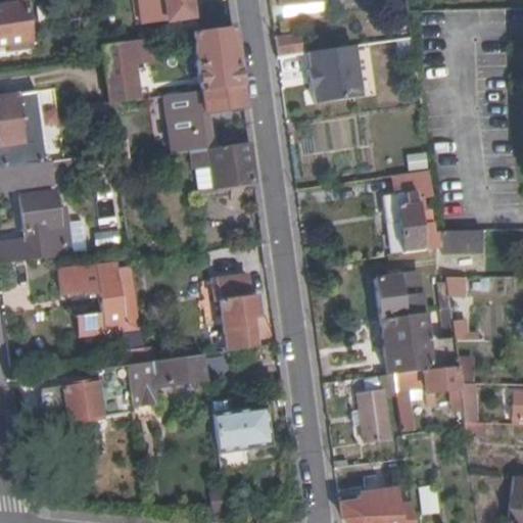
[(164,20),(161,0),(136,0),(140,24),(164,20)]
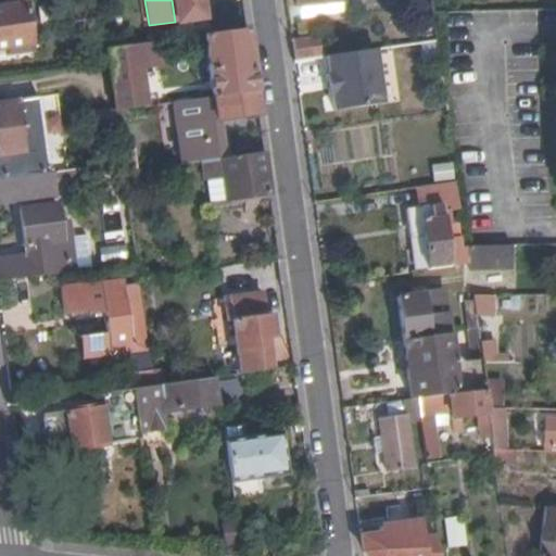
[(172,0),(175,22),(202,19),(199,0),(172,0)]
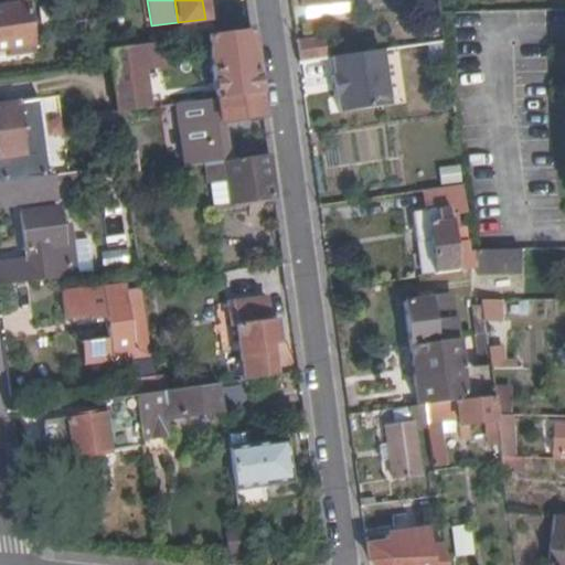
[(27,2),(0,6),(0,46),(32,43),(27,2)]
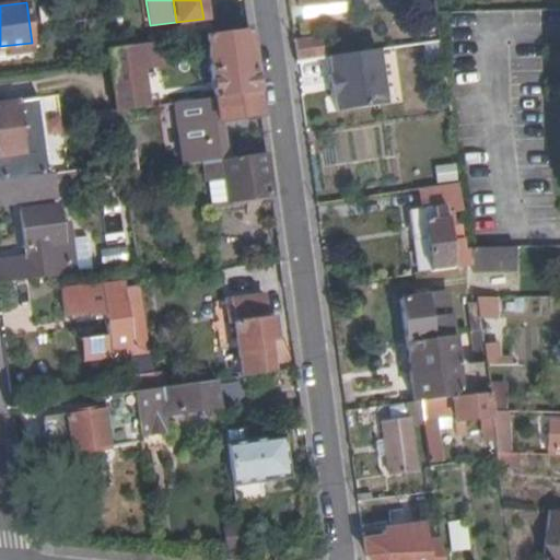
[(212,96),(255,91),(246,28),(203,34),(209,72),(199,73),(200,79),(209,78),(212,96)]
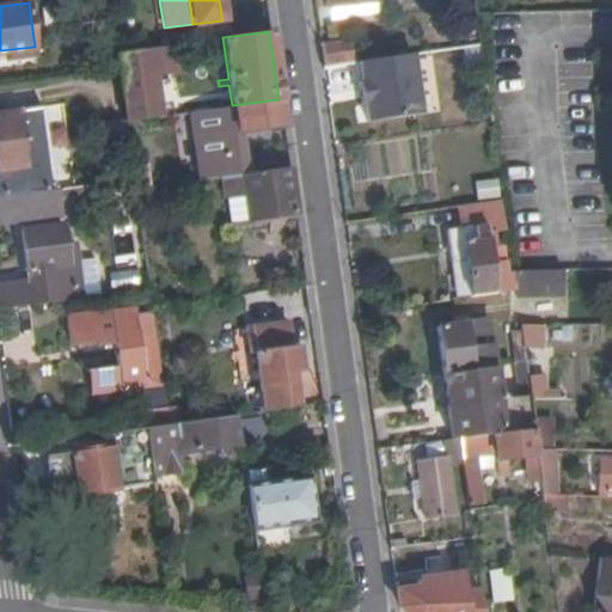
[(319,46),(323,69),(357,63),(354,44),(342,46),(341,41),(319,46)]
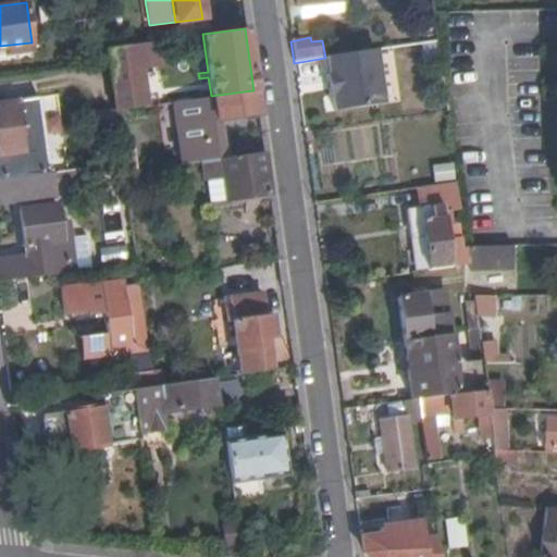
[(106,47),(108,61),(114,111),(145,107),(139,67),(159,65),(155,40),(106,47)]
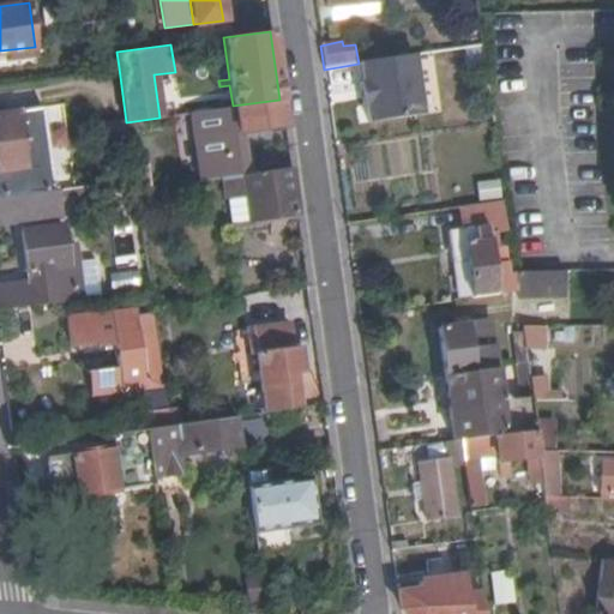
[(416,55),(362,64),(366,82),(362,83),(366,106),(369,106),(372,122),(426,114),(416,55)]
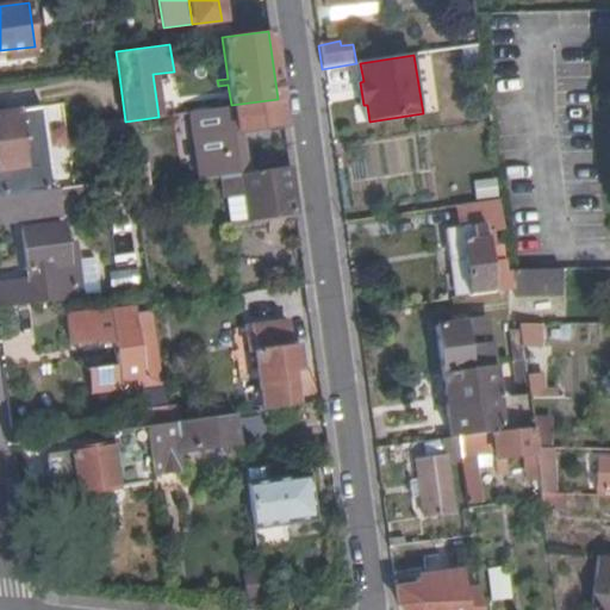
[(234,134),(282,126),(278,99),(231,105),(213,109),(215,122),(217,134),(234,131),(234,134)]
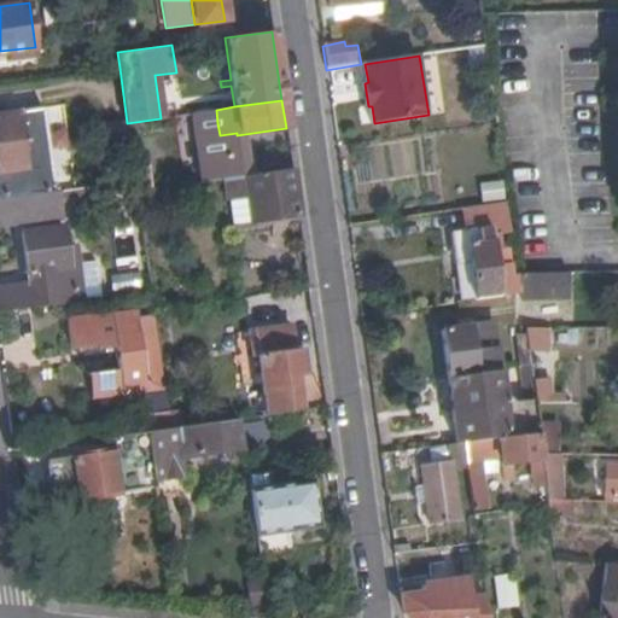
[(172,104),(173,116),(191,114),(188,101),(172,104)]
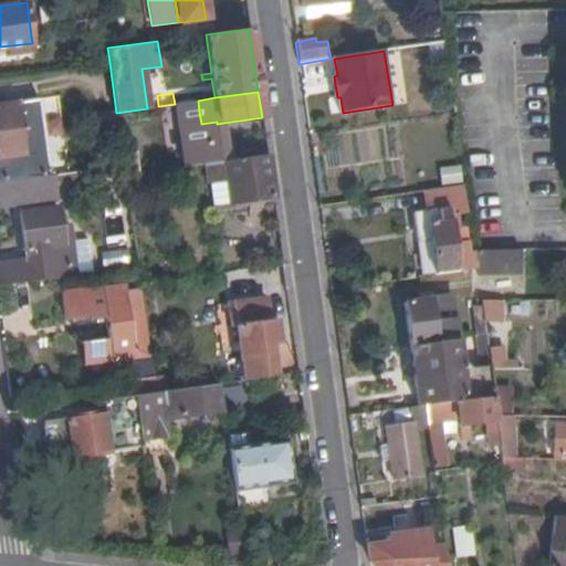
[(0,180),(28,177),(52,174),(50,160),(48,146),(41,100),(18,103),(17,96),(9,97),(9,104),(0,104),(0,180)]
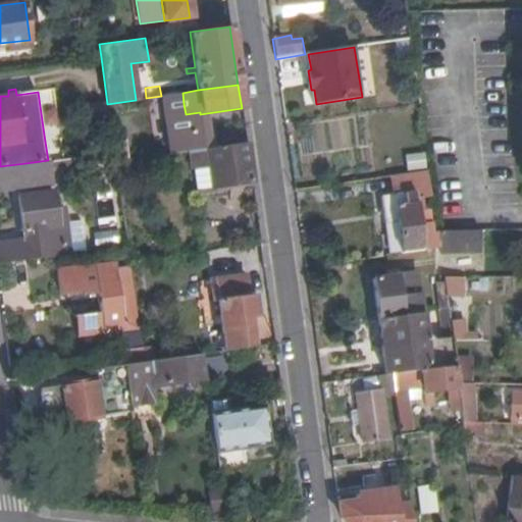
[(171,105),(184,104),(183,93),(170,95),(171,105)]
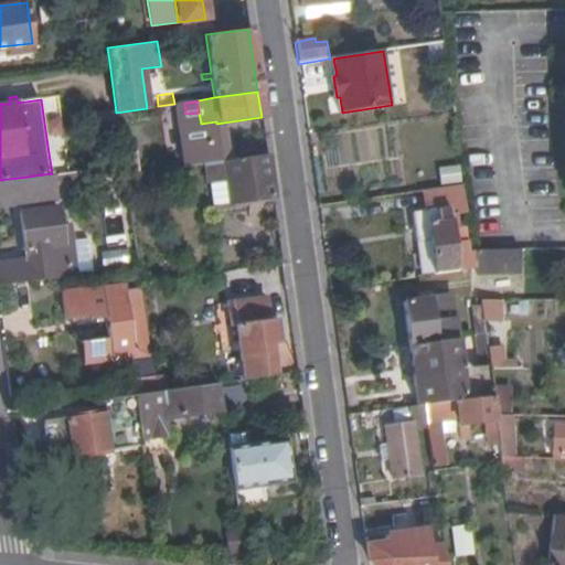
[(222,160),(251,156),(247,140),(220,145),(222,160)]
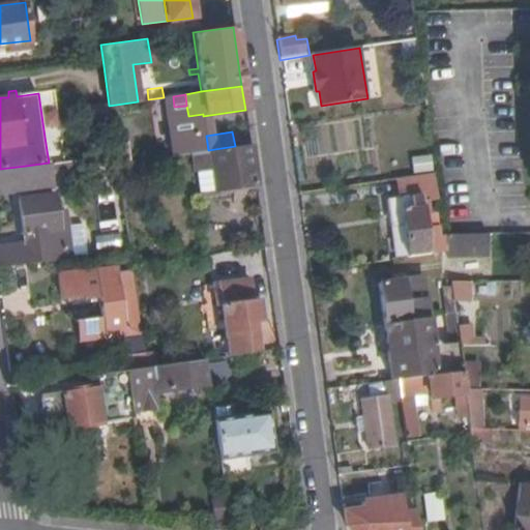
[(54,135),(45,137),(47,150),(56,149),(54,135)]
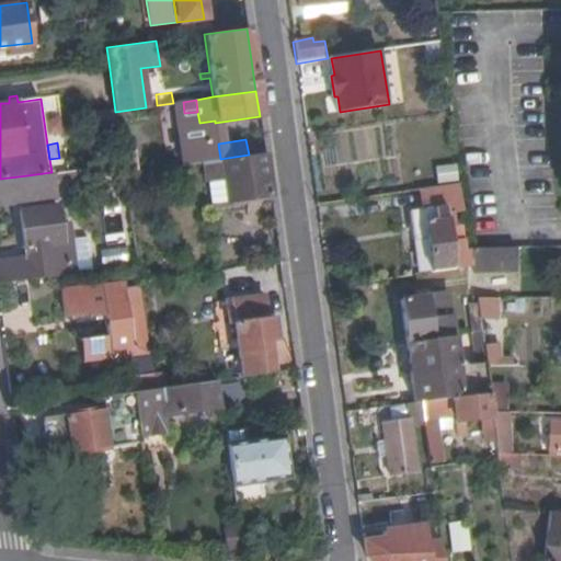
[(203,162),(220,159),(218,144),(201,146),(203,162)]
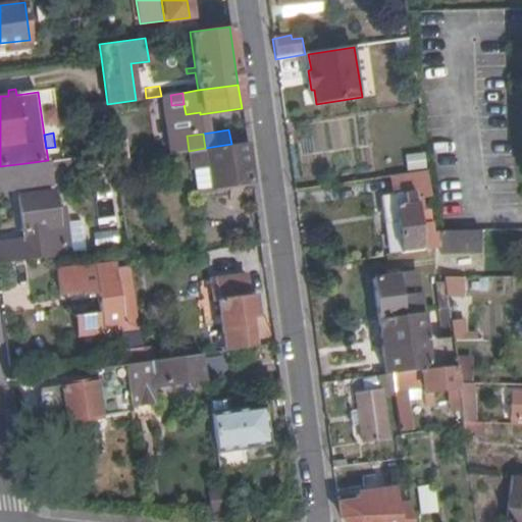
[(211,189),(252,183),(246,143),(231,144),(205,148),(189,151),(190,159),(200,158),(202,165),(207,164),(211,189)]
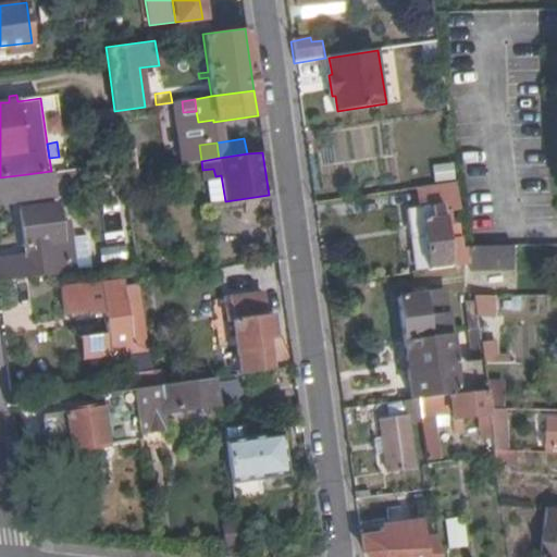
[(123,171),(121,160),(51,171),(51,178),(110,171),(112,185),(125,183),(123,171)]
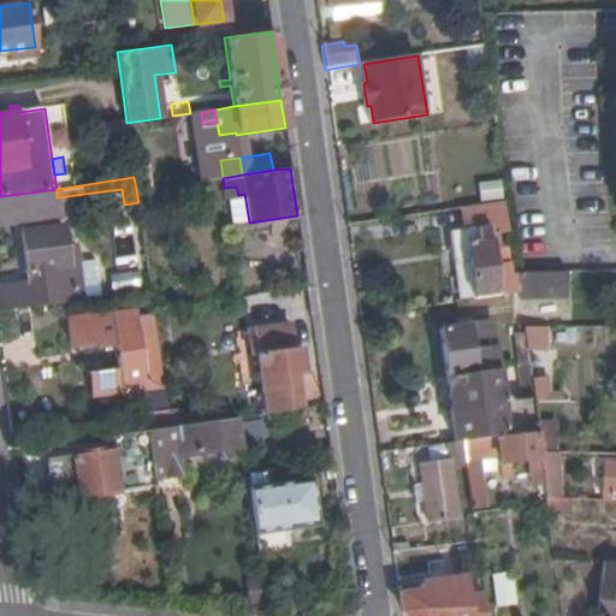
[(502,181),(489,183),(491,202),(504,200),(502,181)]
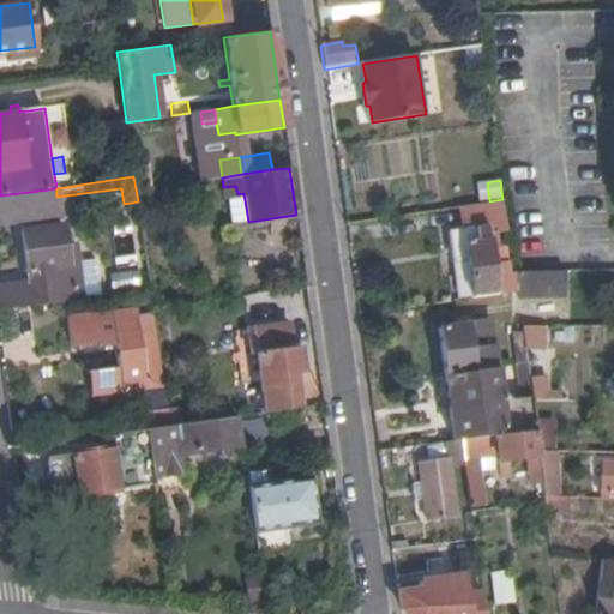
[(250,226),(248,222),(244,193),(238,194),(235,186),(223,187),(230,228),(250,226)]
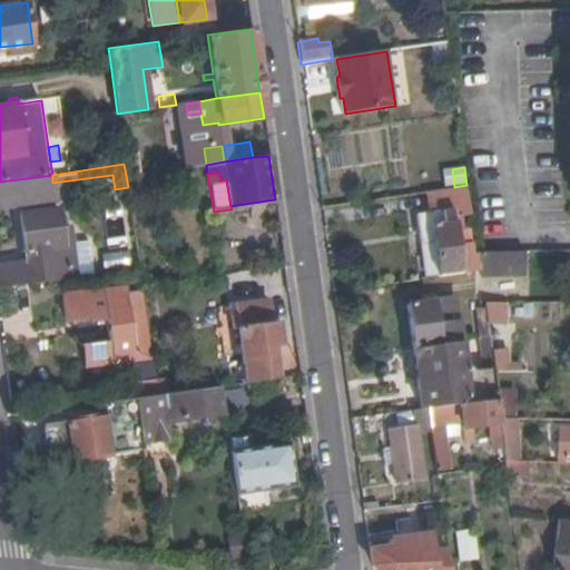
[(52,175),(28,178),(29,194),(21,196),(22,203),(55,198),(52,183),(52,175)]
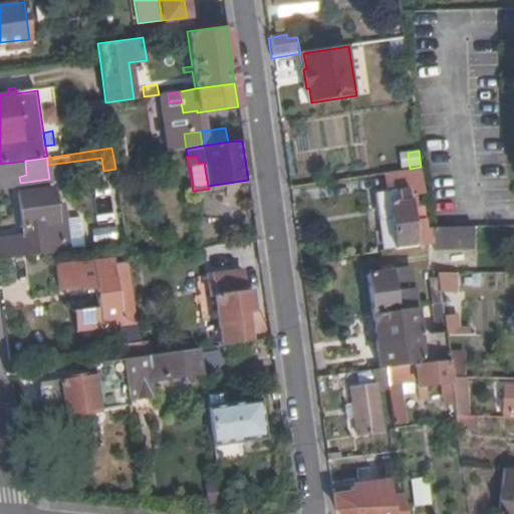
[(25,161),(0,164),(0,186),(20,183),(19,177),(26,175),(25,161)]
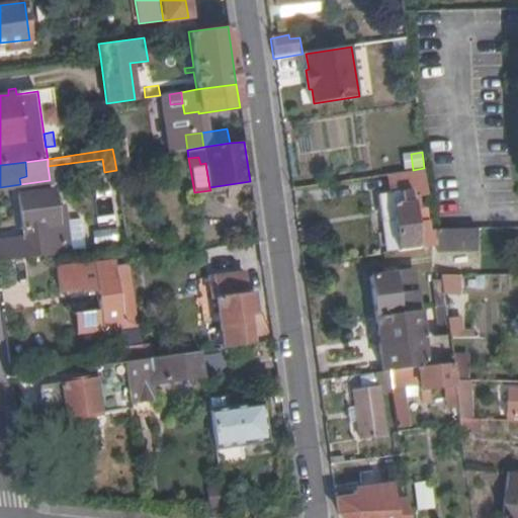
[(390,221),(395,252),(434,246),(432,231),(416,234),(412,211),(418,210),(416,197),(428,195),(424,168),(413,170),(384,174),(387,195),(377,197),(380,223),(390,221)]
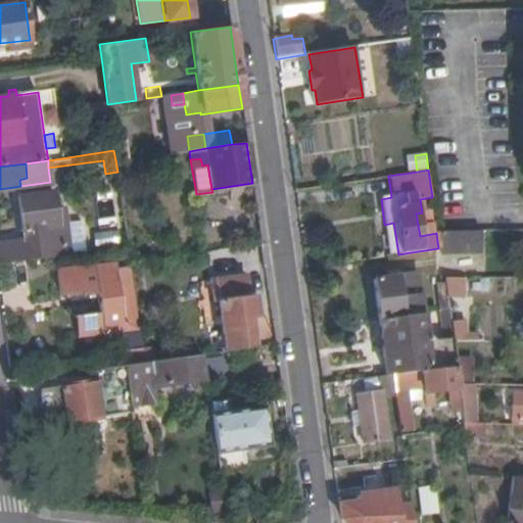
[(24,238),(0,241),(0,262),(10,260),(26,258),(69,252),(65,217),(57,218),(52,190),(17,195),(24,238)]
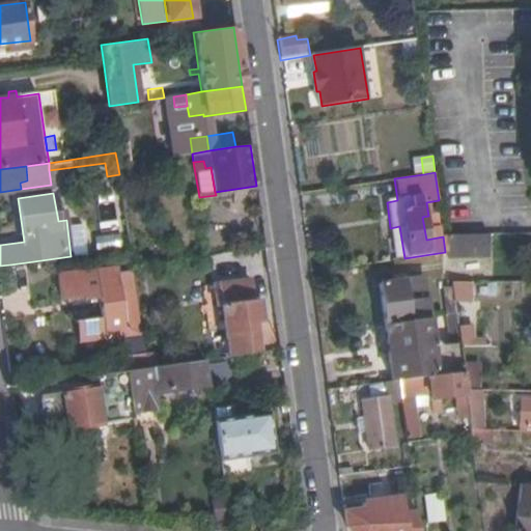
[(74,257),(88,255),(83,225),(70,227),(74,257)]
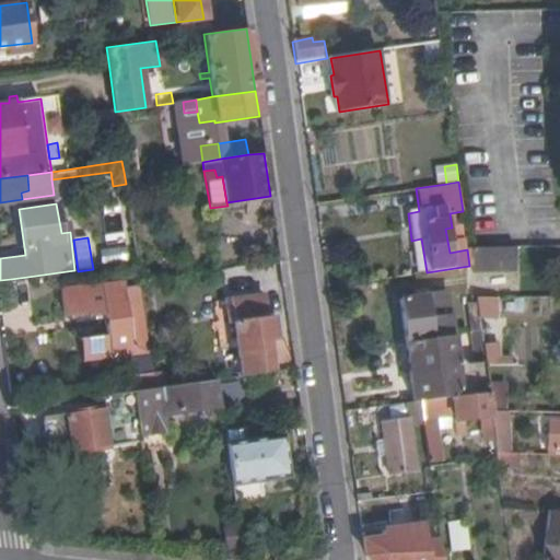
[(470,272),(514,271),(513,246),(467,246),(467,249),(469,266),(470,272)]
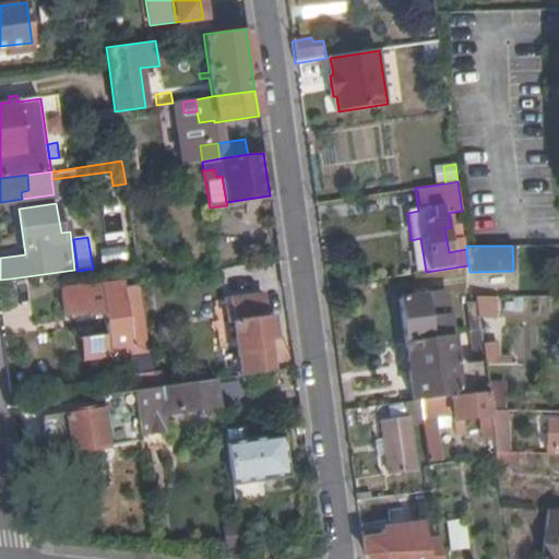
[(102,263),(129,260),(128,247),(99,250),(102,263)]
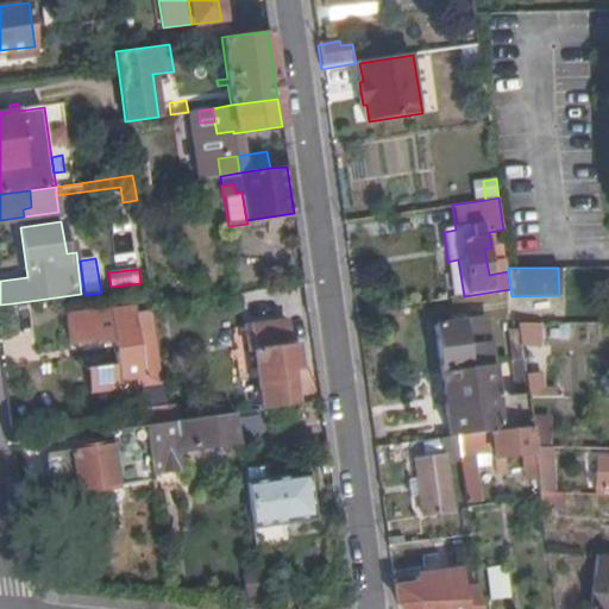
[(440,288),(426,289),(427,301),(443,299),(440,288)]
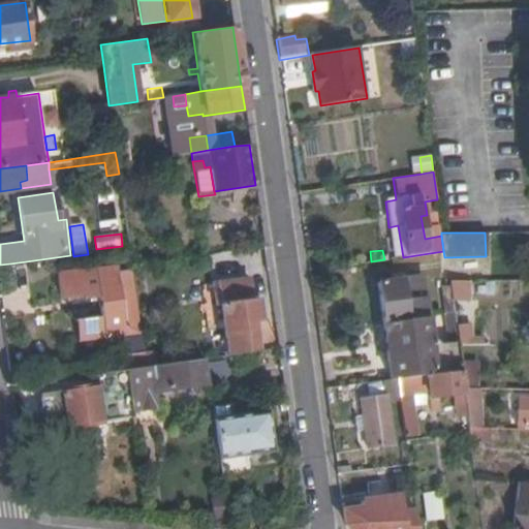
[(14,292),(30,290),(26,261),(10,263),(14,292)]
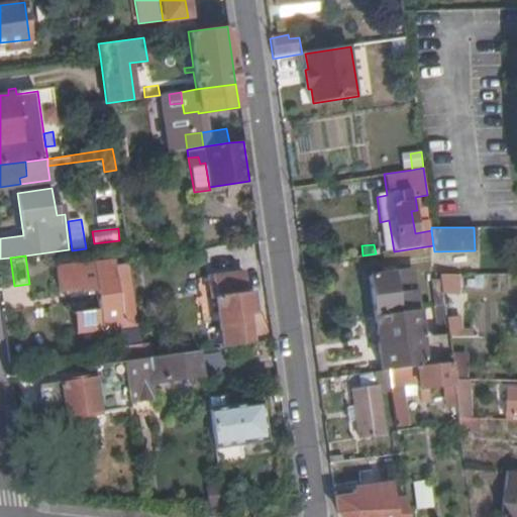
[(97,290),(100,308),(74,313),(78,332),(103,329),(123,325),(122,324),(134,322),(126,265),(115,267),(114,259),(57,267),(61,291),(83,287),(84,292),(97,290)]
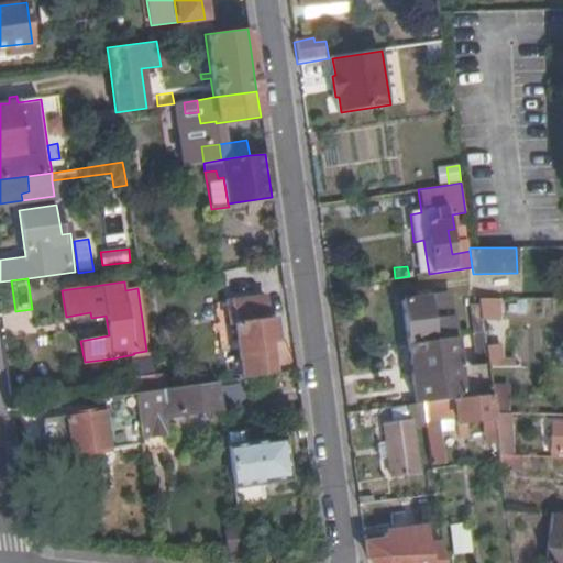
[(486,366),(477,305),(471,307),(474,333),(455,337),(451,296),(426,299),(401,301),(416,405),(422,404),(489,394),(488,384),(486,366)]
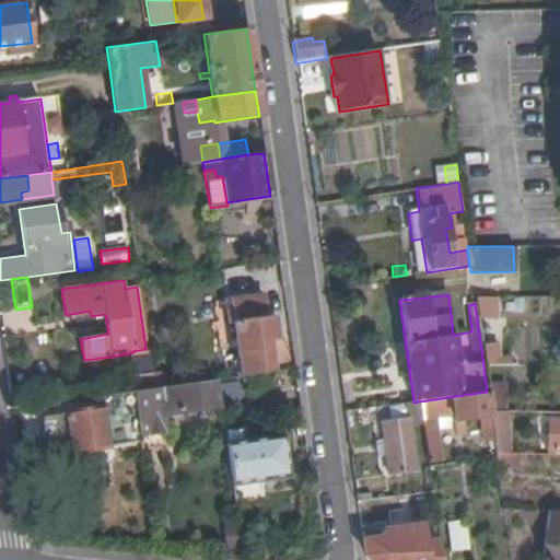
[(241,376),(270,373),(266,341),(275,340),(271,317),(267,317),(264,296),(225,303),(229,322),(233,322),(241,376)]
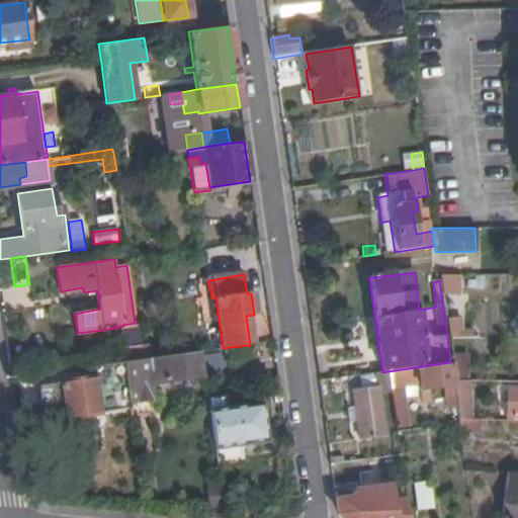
[(445,296),(452,341),(470,338),(463,294),(445,296)]
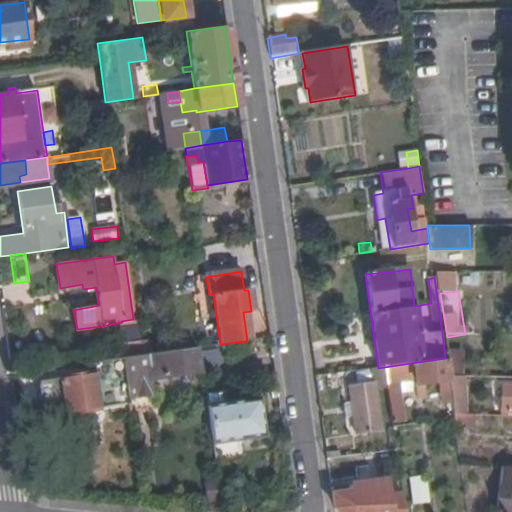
[(141,356),(139,339),(119,343),(122,359),(141,356)]
